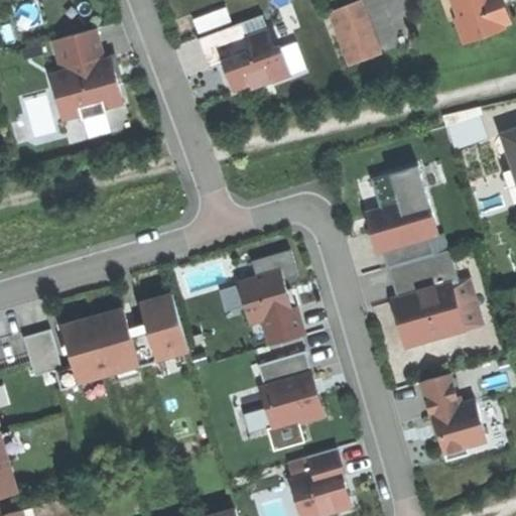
[(444,25),(455,21),(462,42),(501,28),(499,24),(508,21),(502,4),(500,0),(447,0),(437,3),(444,25)]
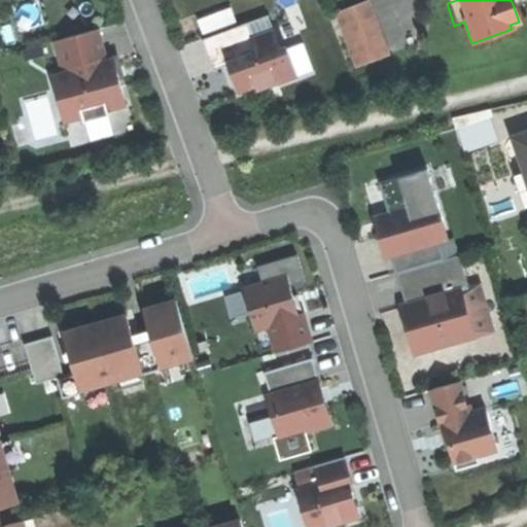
[(369,1),(336,13),(355,67),(389,55),(369,1)]
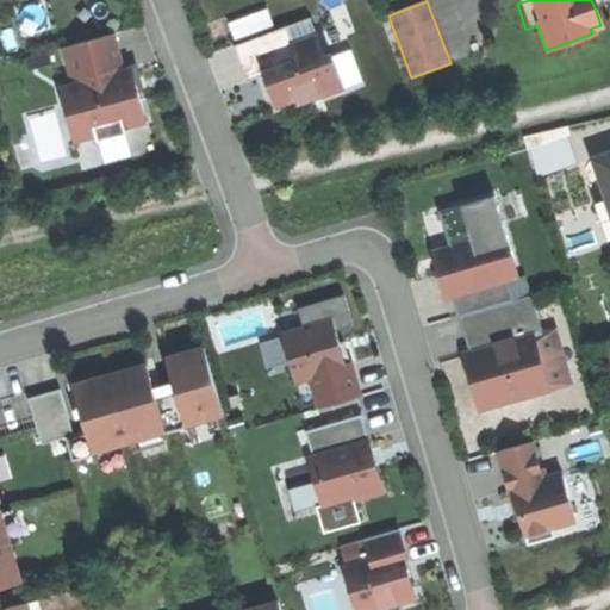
[(273,7),(232,16),(236,36),(277,29),(273,7)]
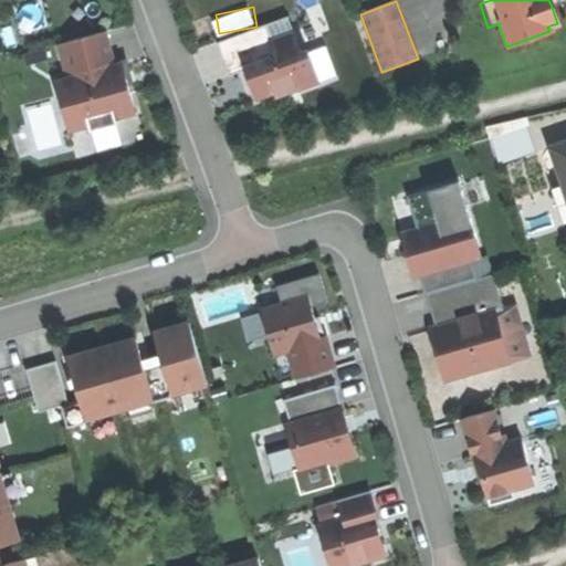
[(287,17),(266,24),(273,41),(293,32),(287,17)]
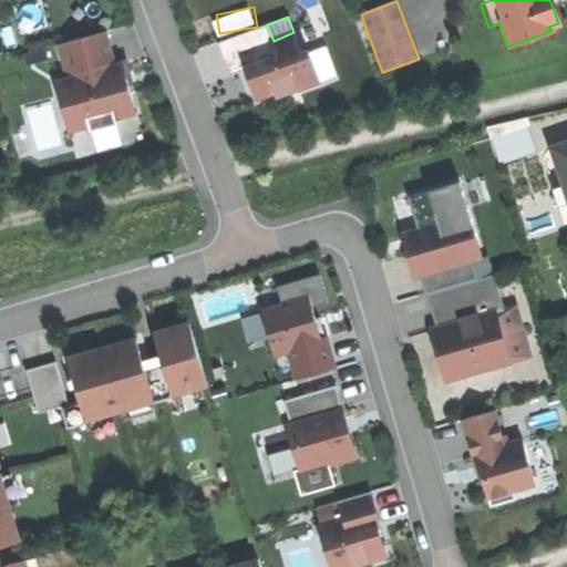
[(267,24),(218,43),(230,75),(247,69),(250,75),(258,98),(279,90),(280,92),(299,85),(300,89),(319,81),(308,53),(302,55),(294,32),(274,41),(267,24)]
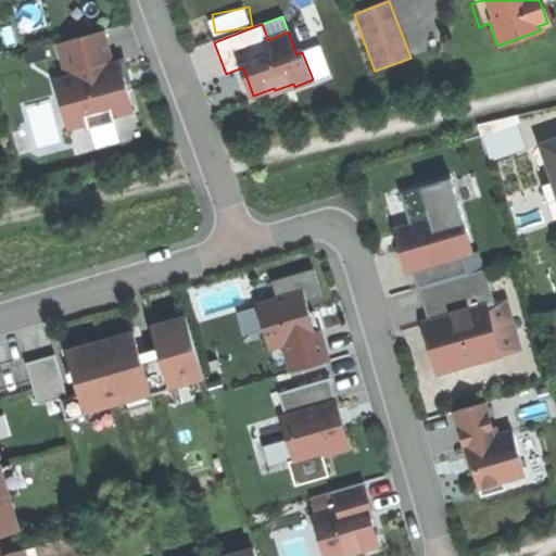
[(55,79),(68,129),(88,124),(89,128),(116,121),(115,116),(135,111),(125,72),(122,62),(113,64),(104,30),(59,43),(67,76),(55,79)]
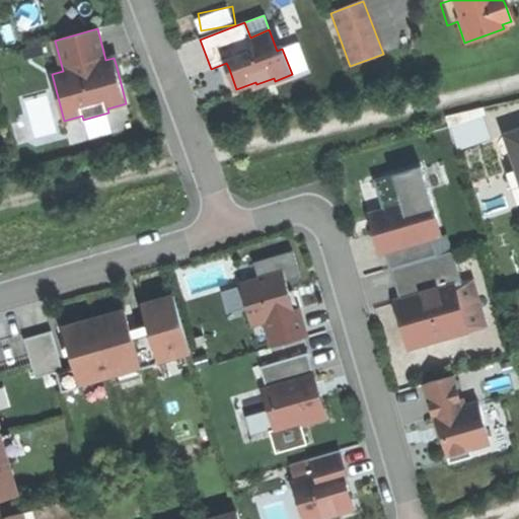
[(449,127),(458,151),(492,139),(483,115),(449,127)]
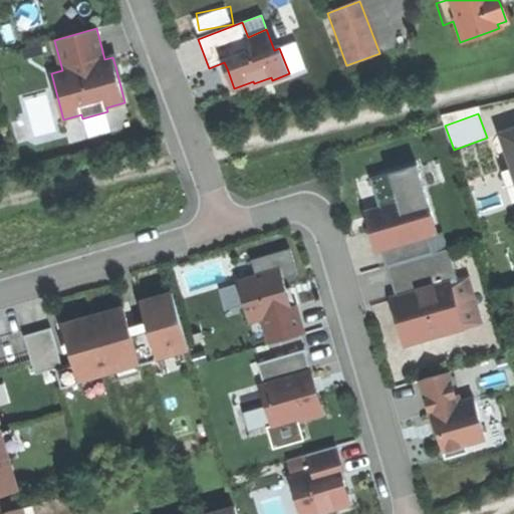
[(500,174),(508,201),(513,199),(513,127),(498,133),(510,171),(500,174)]
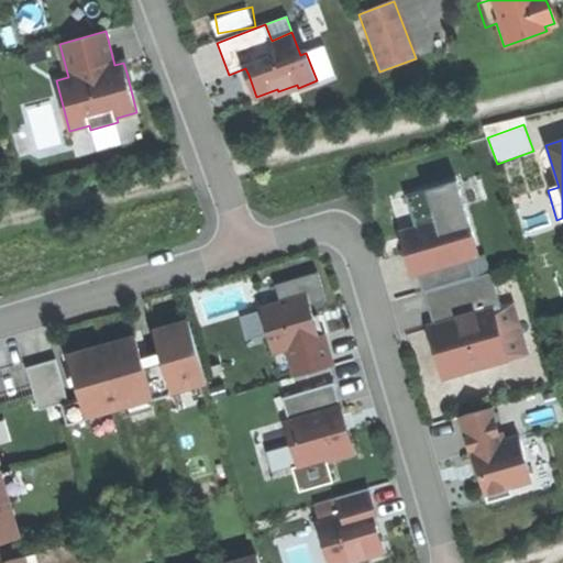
[(435,351),(443,377),(507,359),(493,309),(501,307),(492,273),(475,277),(470,258),(479,256),(457,180),(406,195),(415,228),(411,229),(417,249),(406,252),(412,275),(418,274),(423,293),(426,291),(434,324),(443,322),(451,346),(435,351)]
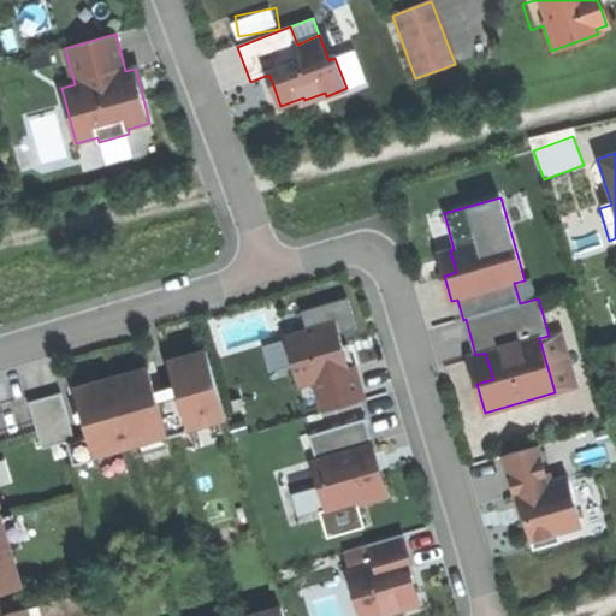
[(456,272),(450,250),(437,254),(442,267),(444,276),(456,272)]
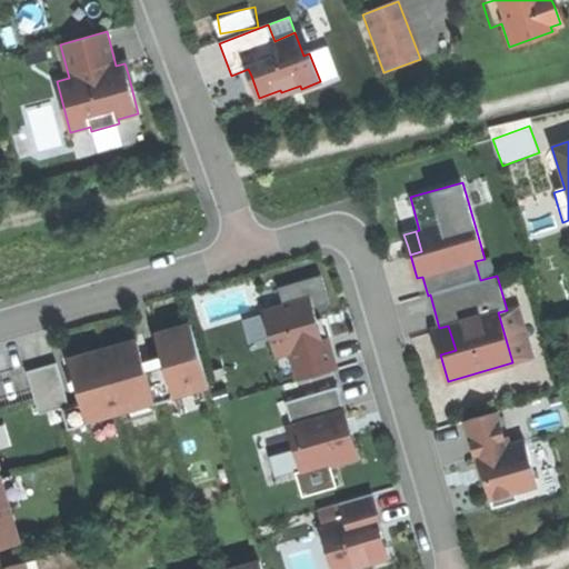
[(299,380),(337,369),(328,338),(322,340),(317,320),(310,298),(309,299),(307,292),(282,299),(285,307),(263,312),(276,355),(290,350),(299,380)]
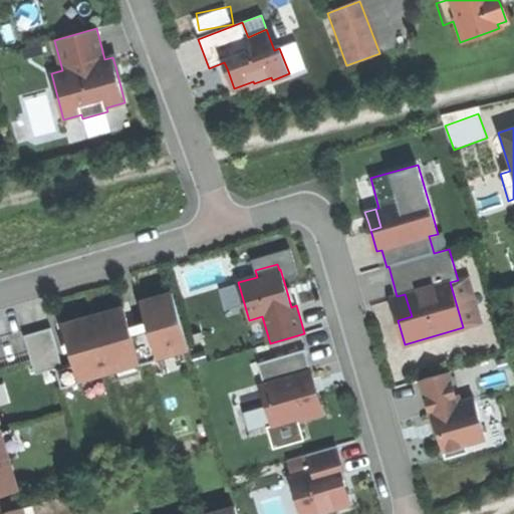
[(458,280),(450,282),(463,327),(478,323),(465,278),(458,280)]
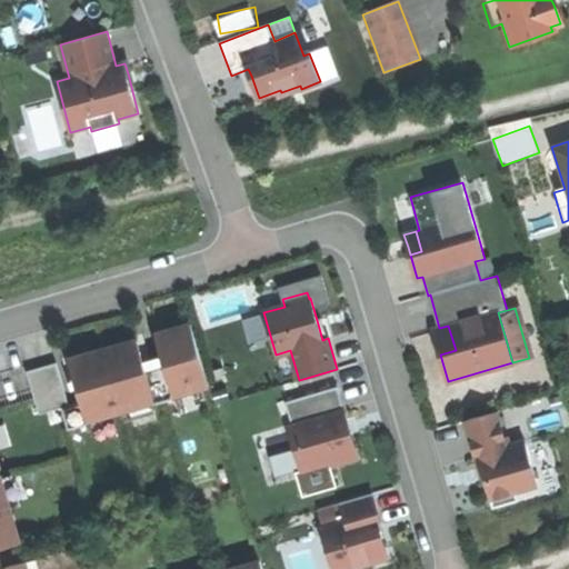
[(322,319),(317,320),(322,340),(328,338),(325,328),(322,319)]
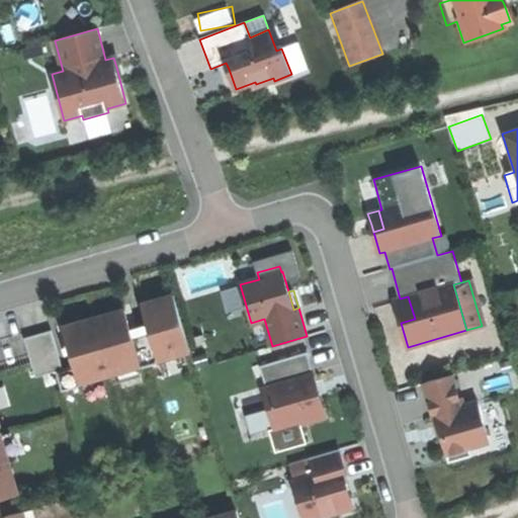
[(56,370),(62,392),(82,385),(81,382),(109,374),(138,365),(139,368),(160,362),(160,360),(190,351),(173,294),(145,304),(142,304),(148,324),(150,331),(133,336),(131,329),(124,309),(122,309),(95,317),(63,327),(69,345),(71,354),(74,365),(63,368),(56,370)]
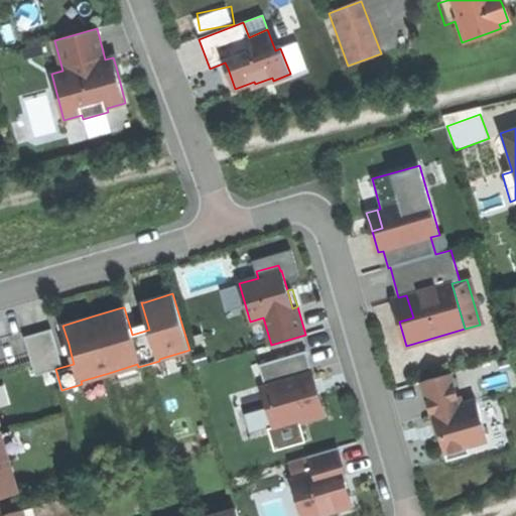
[(413,317),(406,295),(398,297),(393,299),(396,310),(399,321),(413,317)]
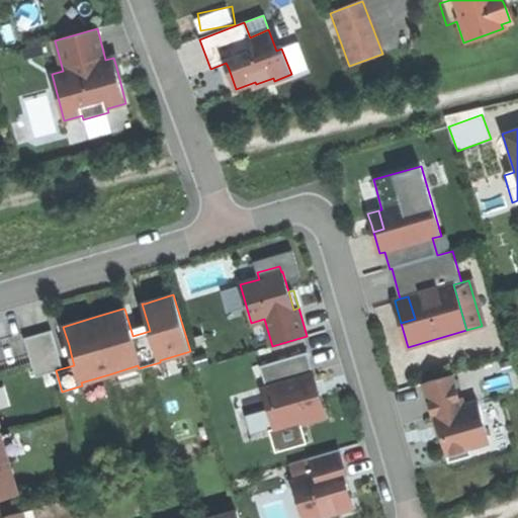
[(148,324),(131,329),(133,336),(150,331),(148,324)]
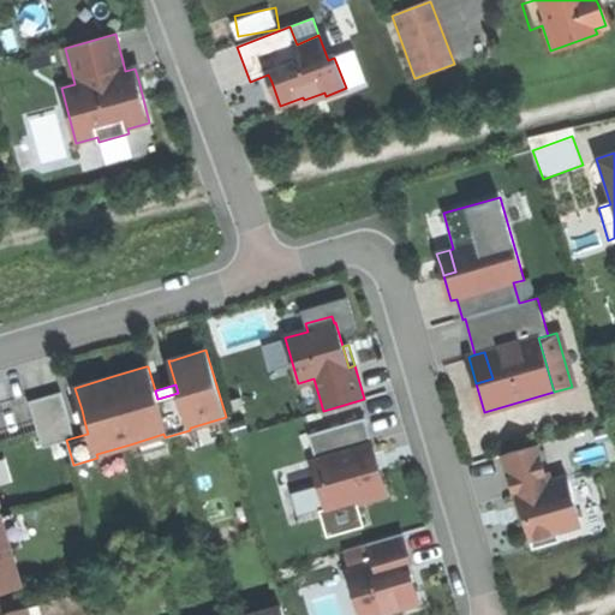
[(66,440),(75,437),(60,392),(29,401),(39,433),(43,447),(66,440)]
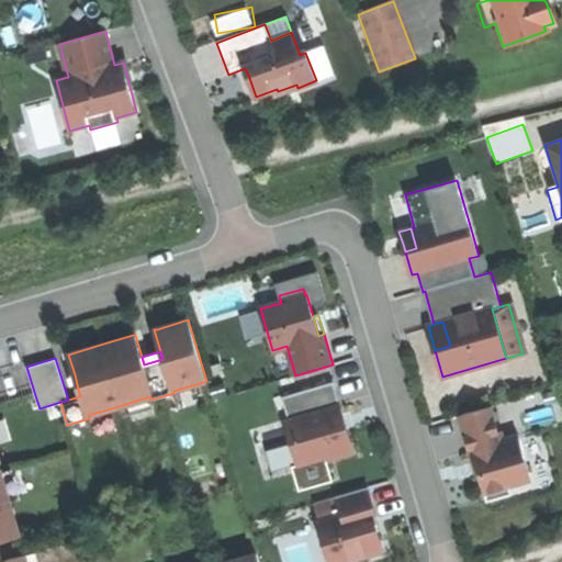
[(26,367),(0,373),(0,405),(35,395),(26,367)]
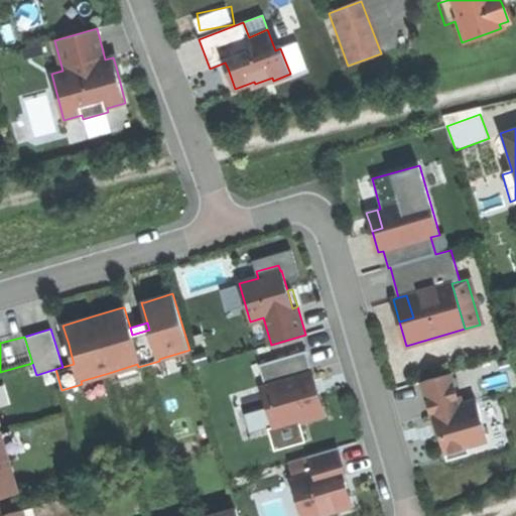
[(65,355),(71,353),(69,344),(65,345),(62,346),(65,355)]
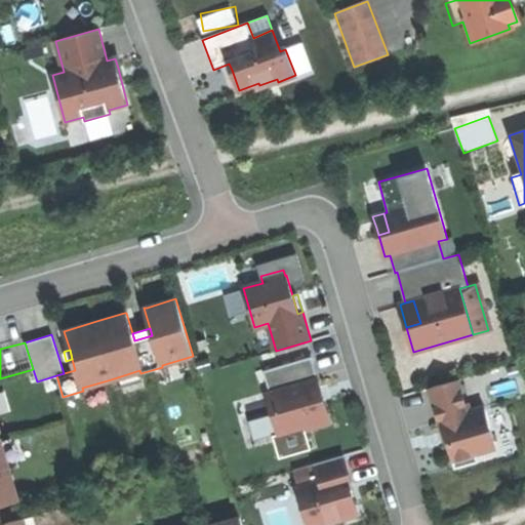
[(312,357),(264,371),(276,413),(272,414),(278,434),(305,426),(306,429),(327,422),(320,401),(317,389),(321,388),(312,357)]
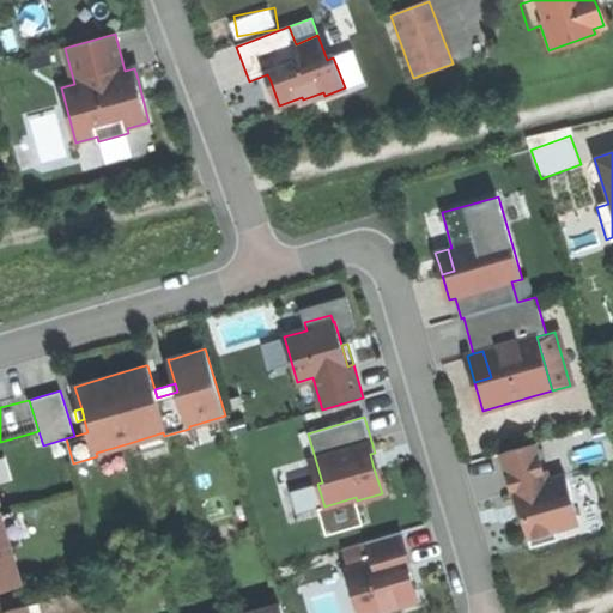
[(167,445),(164,436),(163,432),(129,443),(133,455),(167,445)]
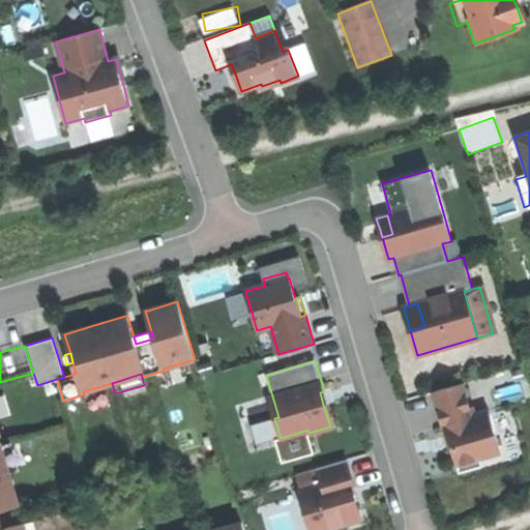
[(450,441),(460,472),(482,466),(480,458),(501,452),(489,411),(472,416),(463,383),(434,391),(446,438),(449,437),(450,441)]
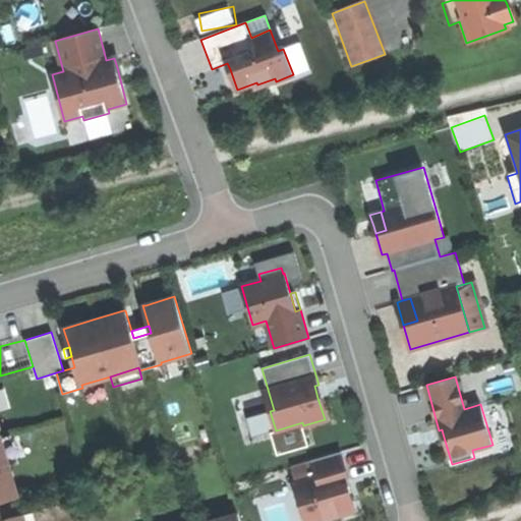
[(321,391),(319,385),(314,386),(317,398),(323,397),(321,391)]
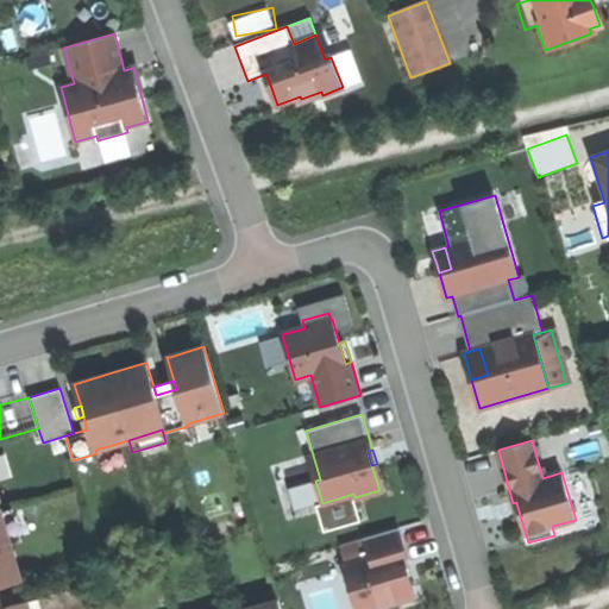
[(295,512),(322,503),(315,481),(288,489),(295,512)]
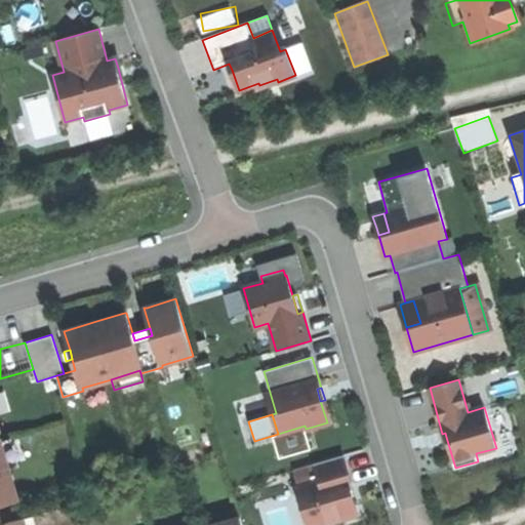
[(0,506),(17,500),(9,470),(0,442),(0,440),(0,439),(3,438),(0,428),(0,506)]
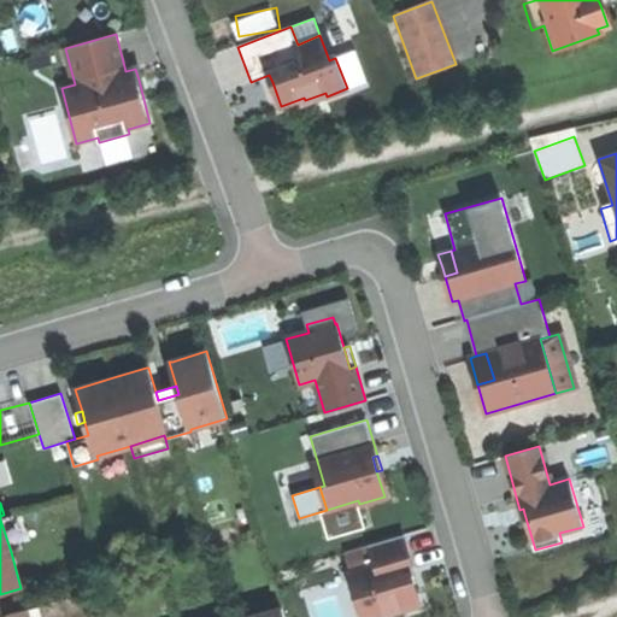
[(13,515),(0,519),(11,552),(23,548),(13,515)]
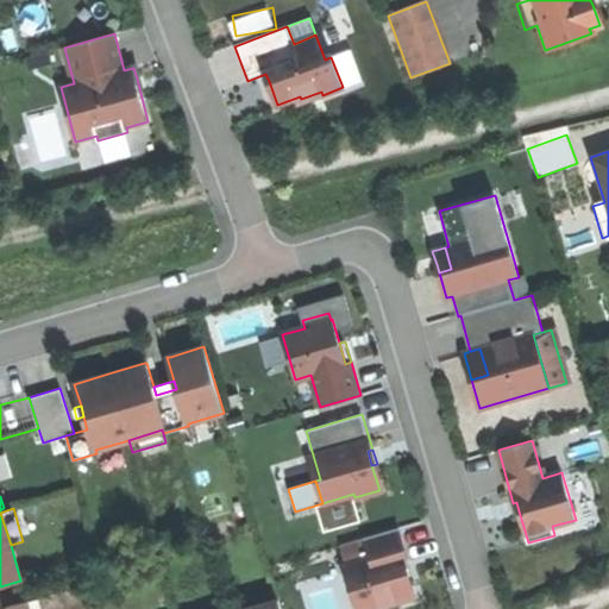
[(370,558),(344,565),(357,608),(374,608),(415,597),(408,571),(406,565),(409,564),(399,528),(364,539),(370,558)]
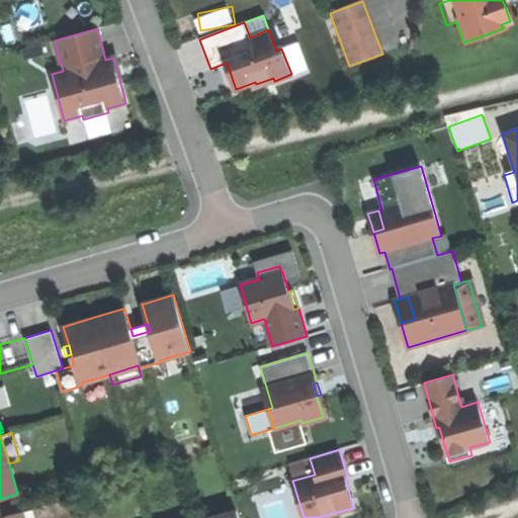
[(35,517),(33,509),(23,512),(24,517),(35,517)]
